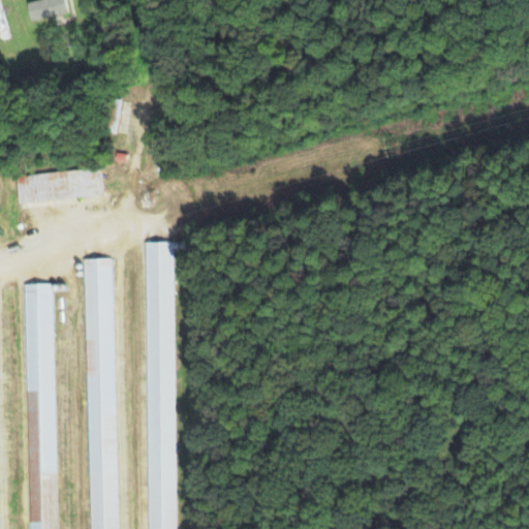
[(32,21),(69,11),(66,0),(37,0),(28,2),(32,21)]
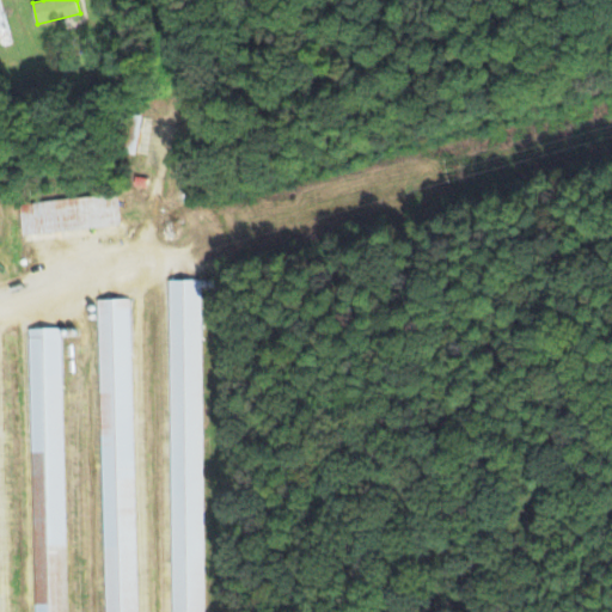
[(121,226),(118,194),(19,203),(23,236),(121,226)]
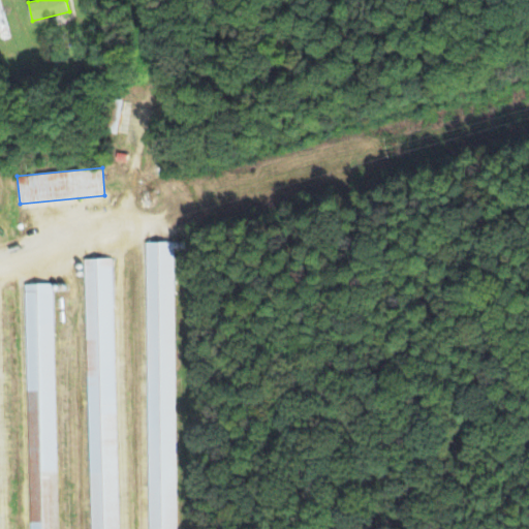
[(175,528),(147,528),(145,243),(172,242),(175,528)]
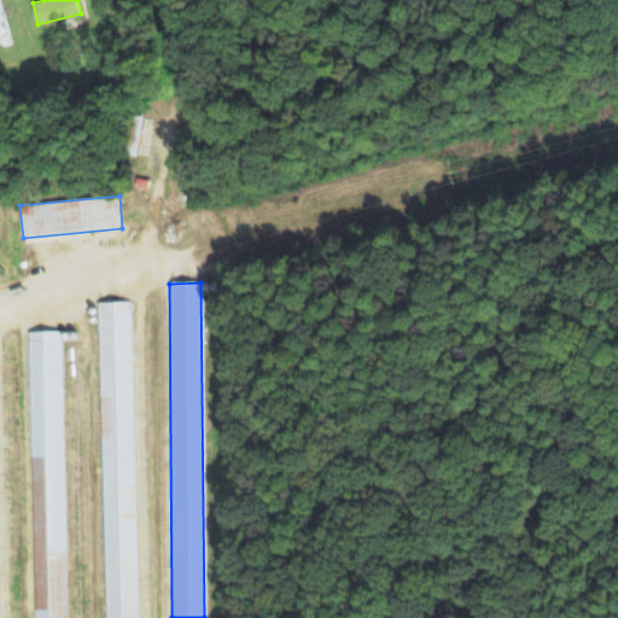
[(128,302),(136,617),(104,617),(95,303),(128,302)]
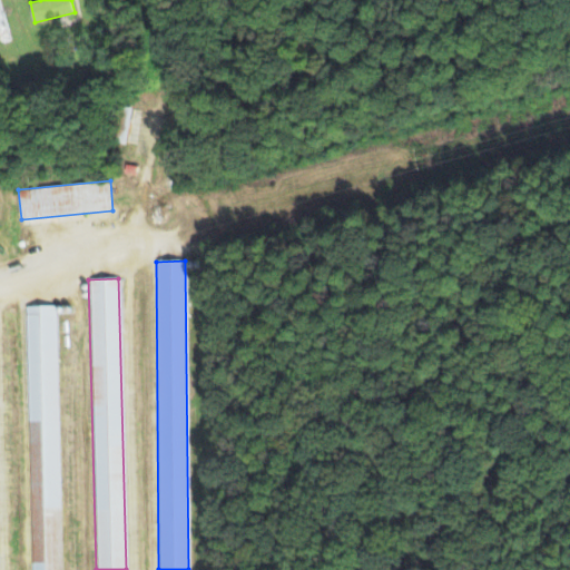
[(60,569),(30,569),(25,306),(56,305),(60,569)]
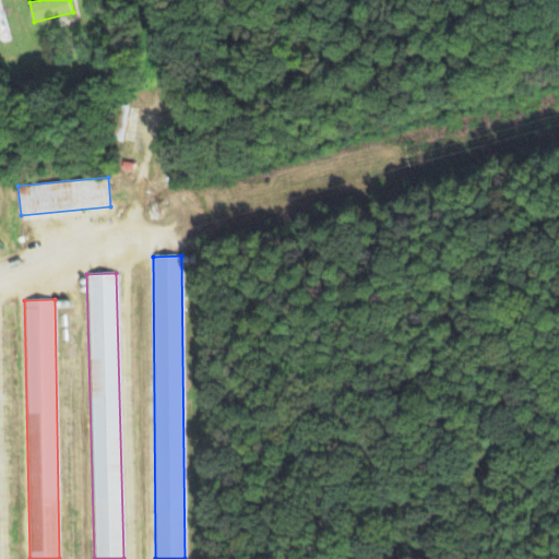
All buildings are outlined.
